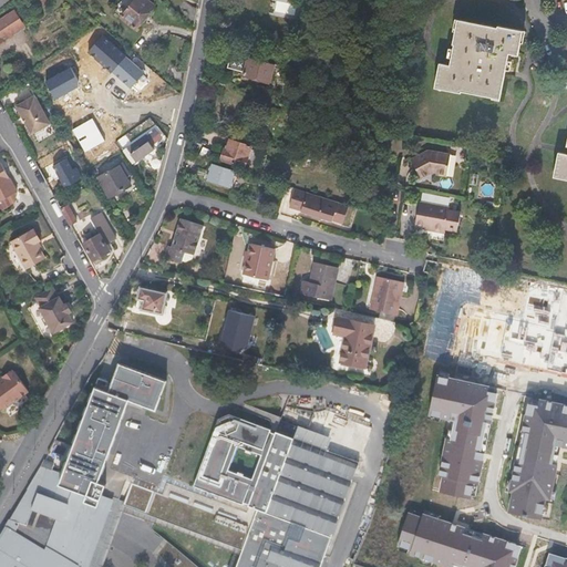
[(135,27),(153,4),(147,0),(132,0),(121,14),(135,27)]
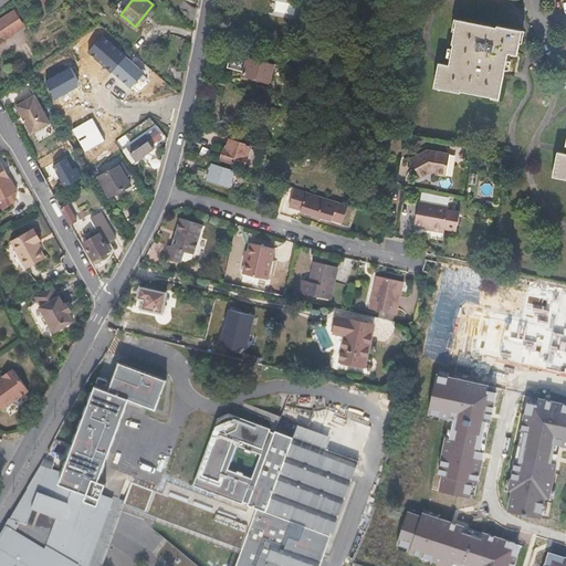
[(196,24),(198,9),(186,0),(178,11),(196,24)]
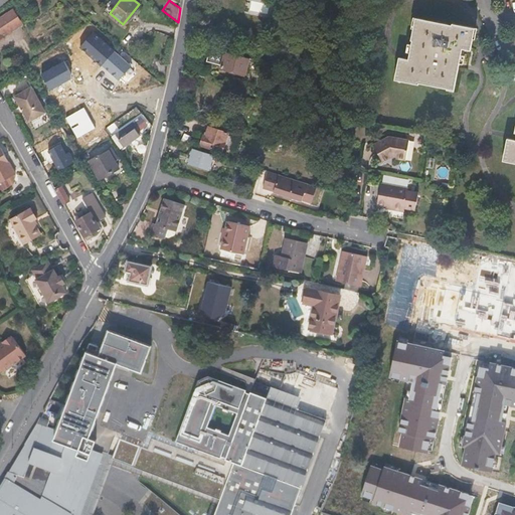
[(270,3),(252,0),(250,8),(268,11),(270,3)]
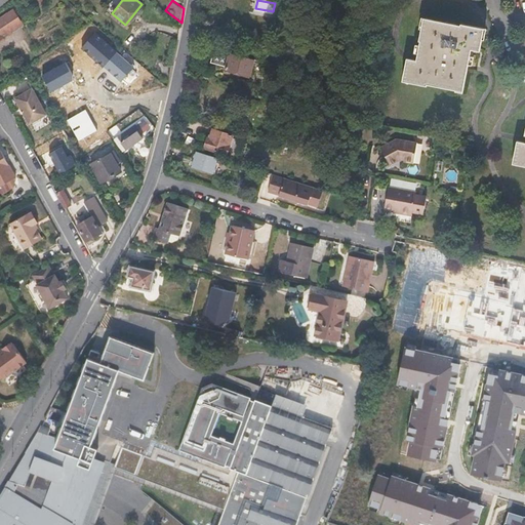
[(12,8),(0,16),(0,37),(4,36),(22,24),(12,8)]
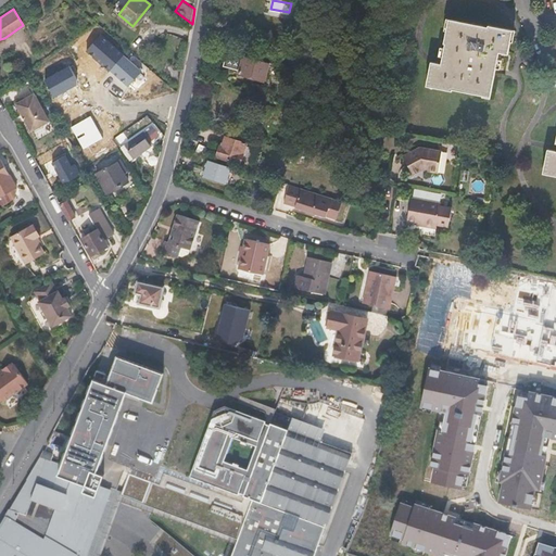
[(509,54),(512,42),(509,41),(512,29),(489,25),(488,26),(451,20),(449,30),(446,30),(444,43),(445,43),(441,63),(431,61),(427,80),(438,83),(437,87),(452,90),(453,89),(469,92),(482,96),(483,92),(491,95),(500,52),(509,54)]
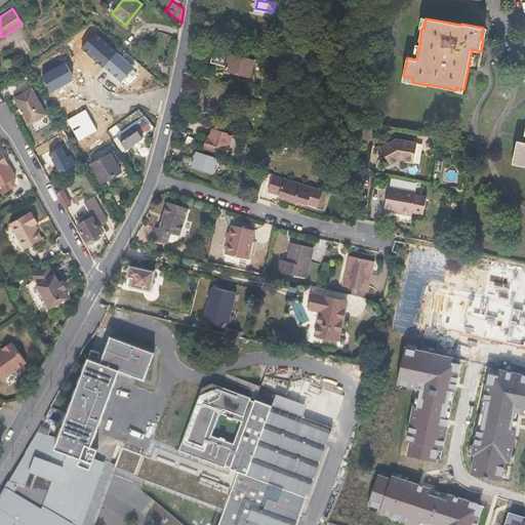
[(226,33),(228,24),(215,21),(213,30),(226,33)]
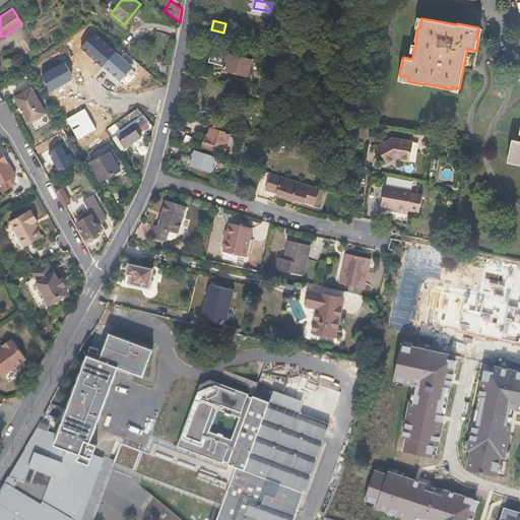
[(225,65),(238,68),(251,70),(254,54),(213,47),(211,61),(226,63),(225,65)]
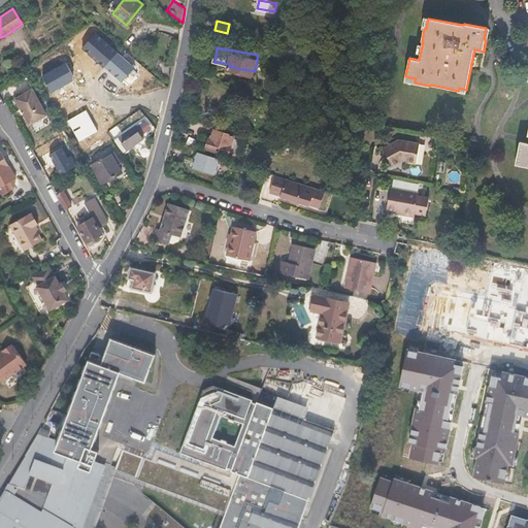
[(170,76),(173,65),(159,58),(155,67),(170,76)]
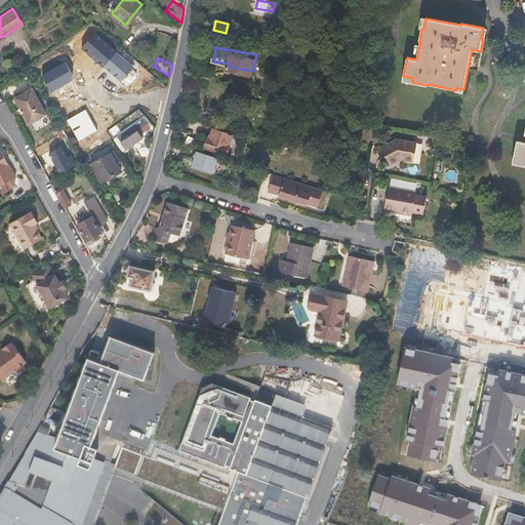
[(32,88),(27,91),(15,97),(21,108),(23,107),(26,112),(24,113),(30,123),(46,114),(32,88)]
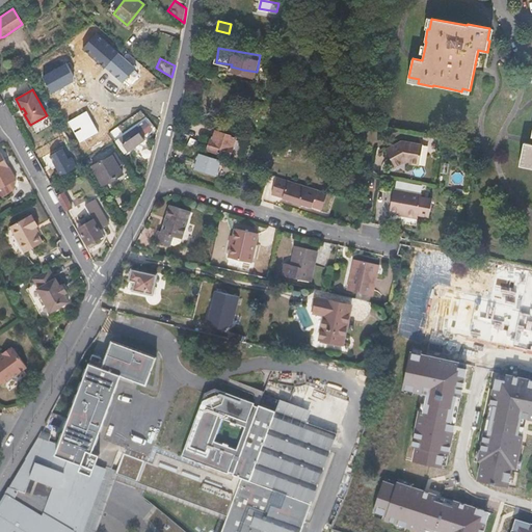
[(139,132),(150,124),(147,120),(136,127),(139,132)]
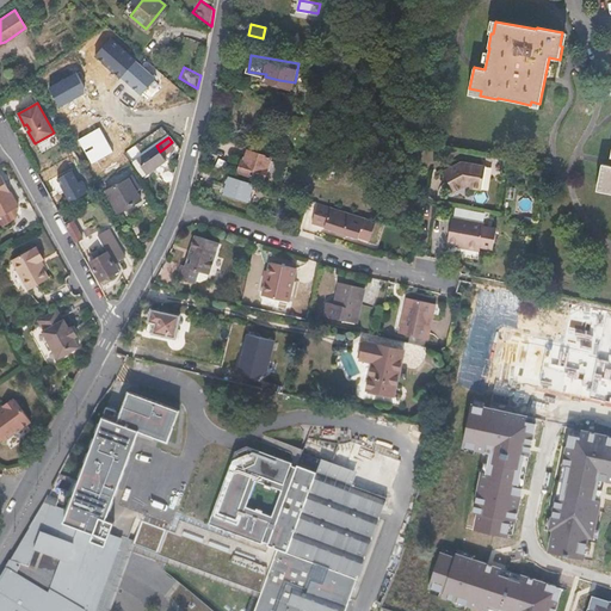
[(149,174),(167,162),(160,152),(156,146),(139,159),(149,174)]
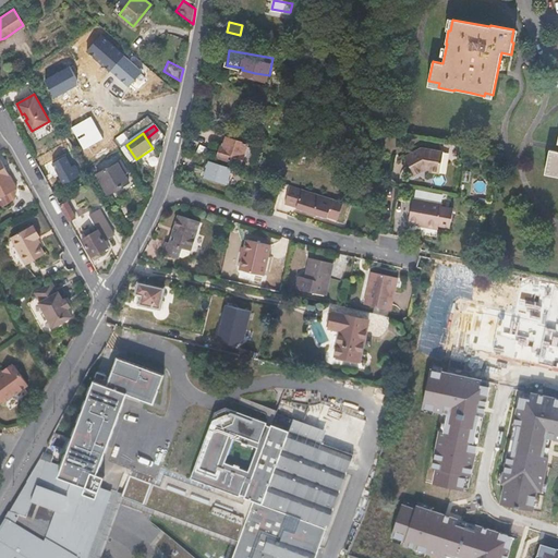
[(242,165),(249,144),(228,137),(225,147),(221,147),(219,157),(242,165)]
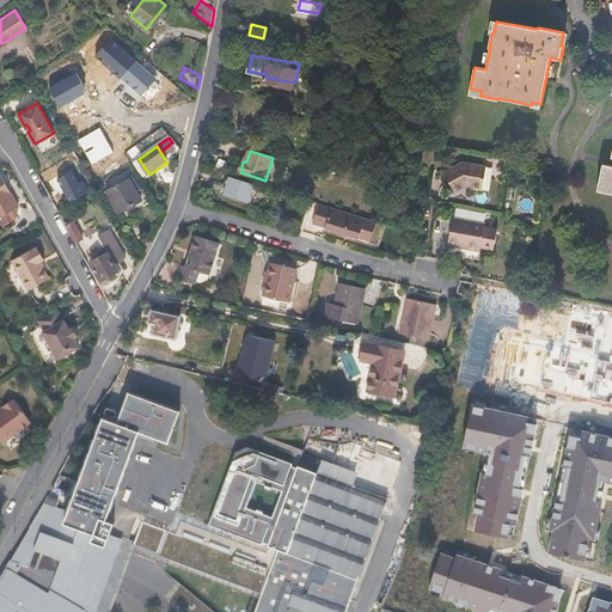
[(485,166),(477,164),(454,161),(440,172),(453,193),(463,185),(470,185),(470,188),(473,189),(482,190),(485,166)]
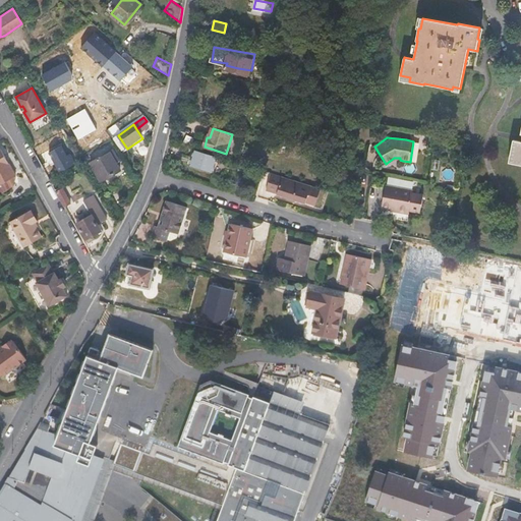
[(147,161),(150,148),(142,138),(135,145),(147,161)]
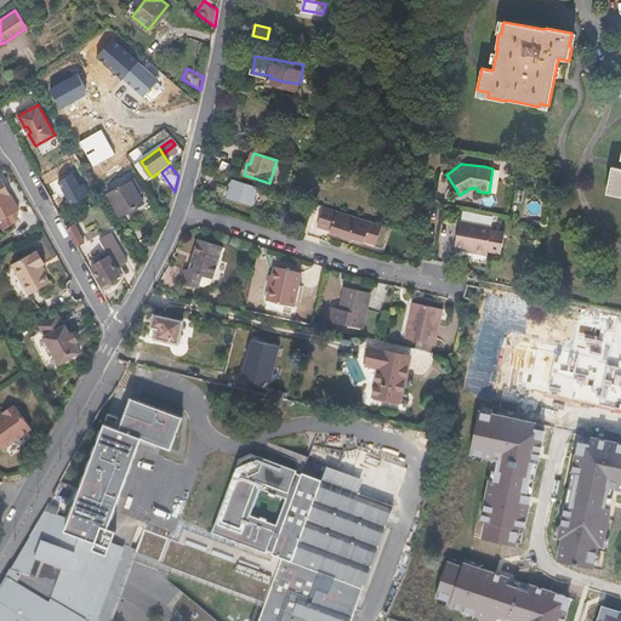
[(620,167),(611,166),(608,188),(619,191),(617,197),(620,197),(620,167)]
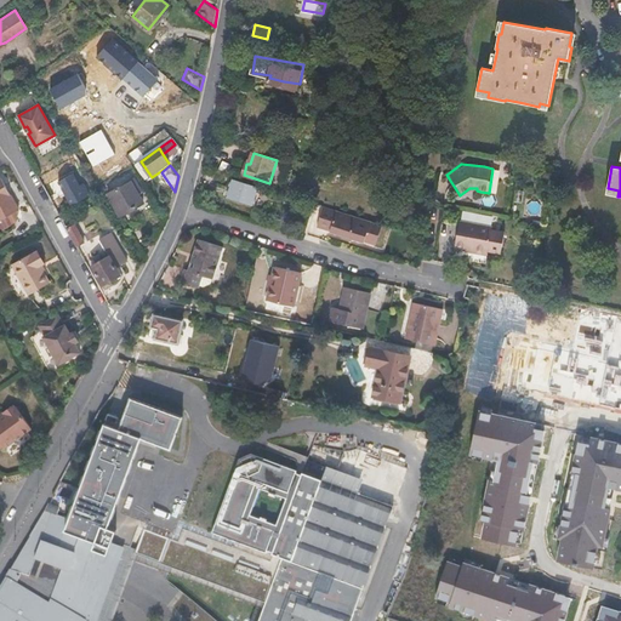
[(0,220),(10,216),(13,209),(17,211),(21,209),(1,176),(0,176),(0,220)]
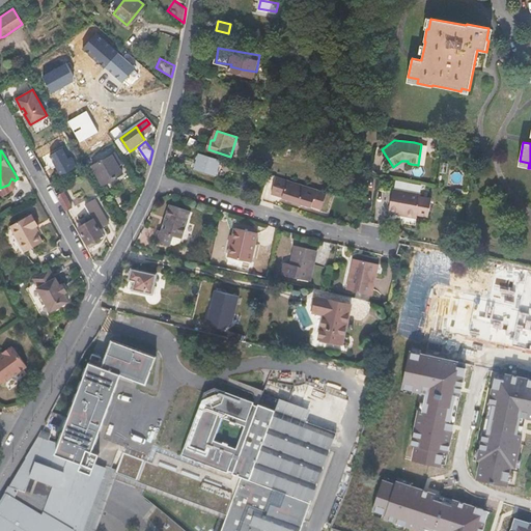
[(124,172),(119,163),(122,161),(116,151),(93,165),(105,184),(124,172)]
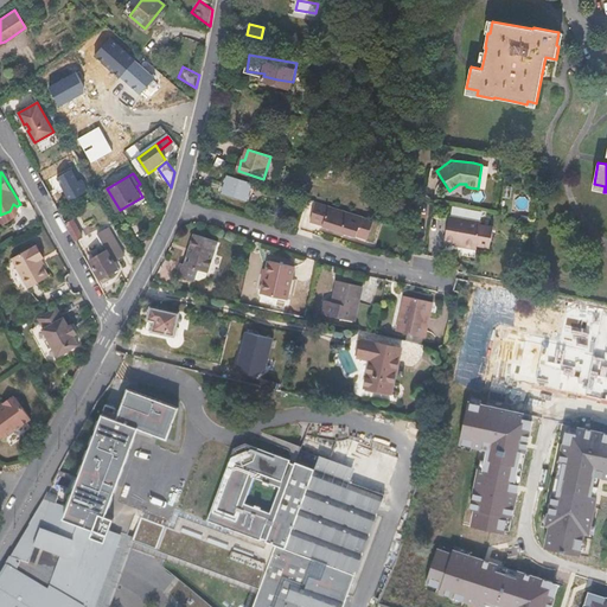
[(249,200),(254,184),(229,176),(223,192),(249,200)]
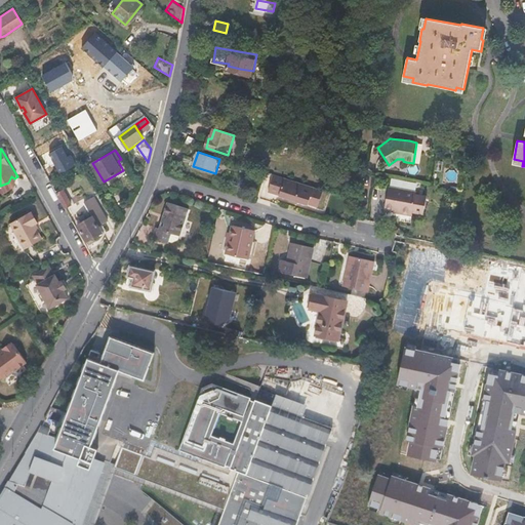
[(443,182),(454,183),(455,169),(444,169),(443,182)]
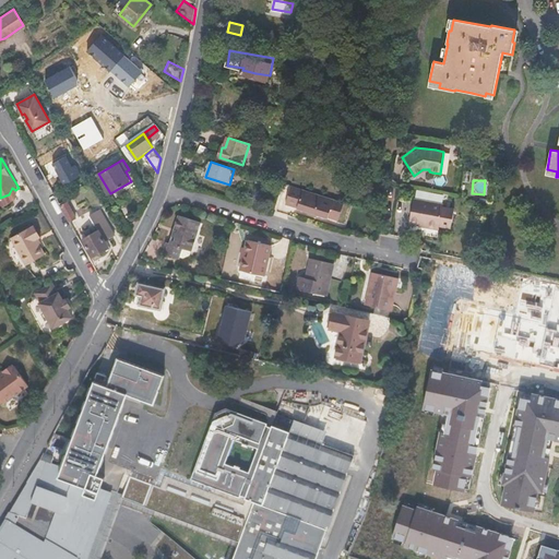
[(330,219),(330,216),(339,219),(344,203),(290,186),(285,204),(298,207),(298,210),(330,219)]
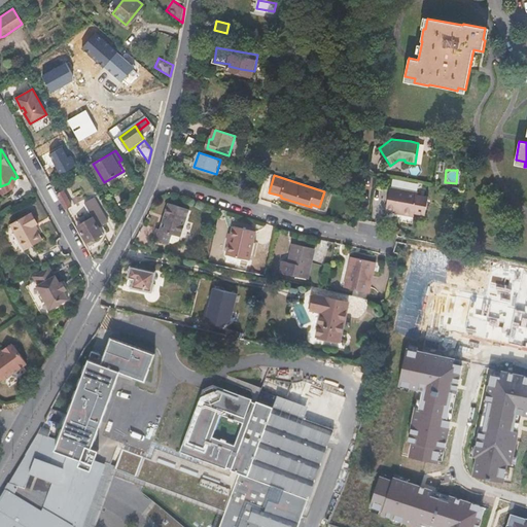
[(427,197),(426,197),(417,195),(417,194),(389,188),(385,209),(405,213),(405,214),(412,216),(413,212),(424,214),(427,197)]
